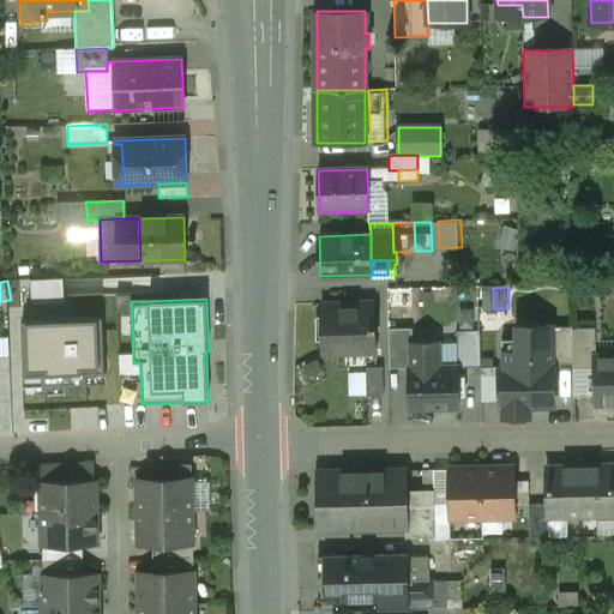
[(373,302),(321,305),(323,354),(377,351),(375,326),(374,326),(373,302)]
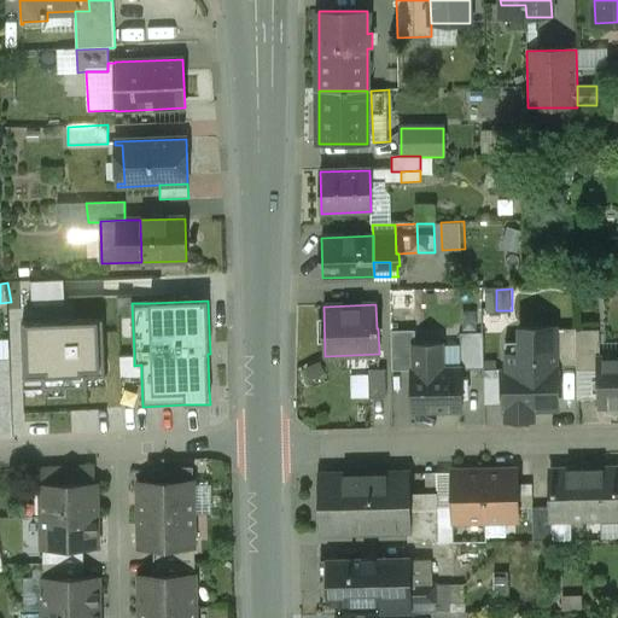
[(105,328),(36,331),(39,395),(108,391),(105,328)]
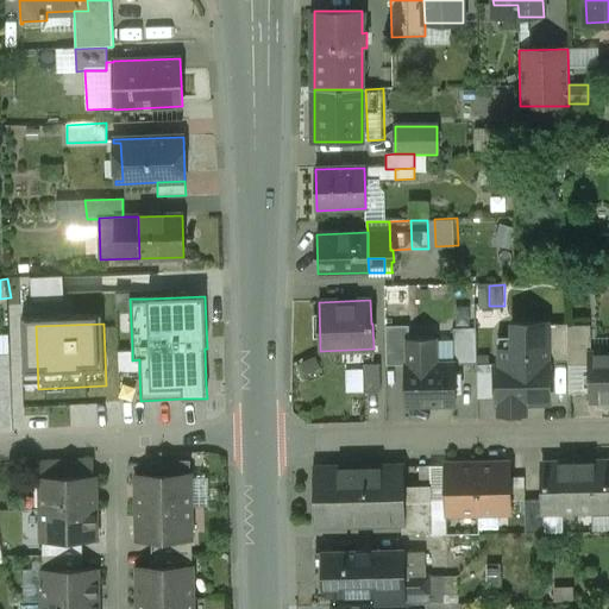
[(547,324),(513,324),(513,362),(547,362),(547,325),(547,324)]
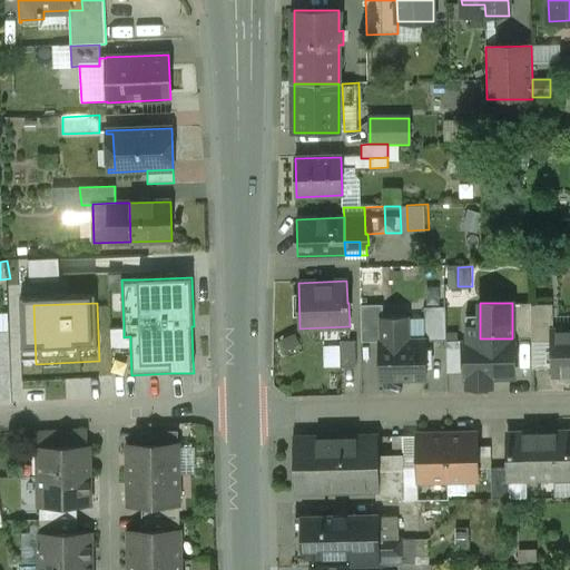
[(531,305),(531,304),(512,304),(512,338),(513,338),(531,338),(531,305)]
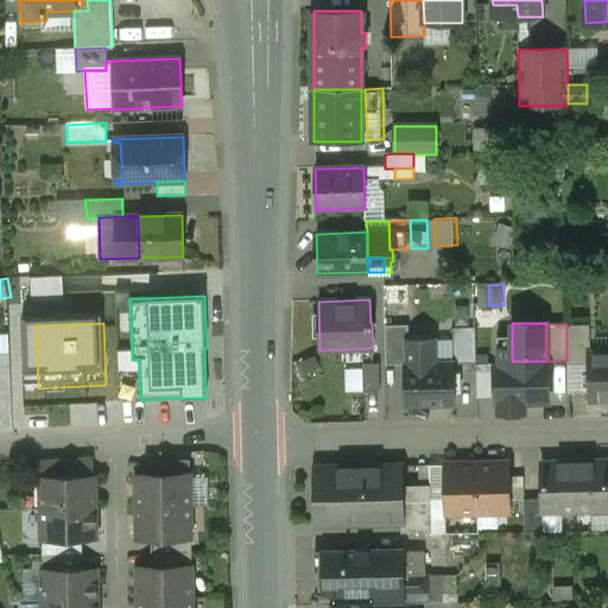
[(567,325),(567,361),(567,365),(588,365),(588,354),(589,354),(589,325),(567,325)]
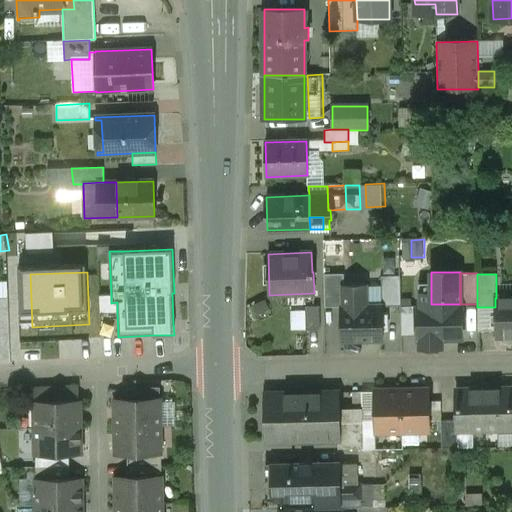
[(343,275),(324,275),(324,308),(340,307),(344,307),(343,286),(344,285),(343,275)]
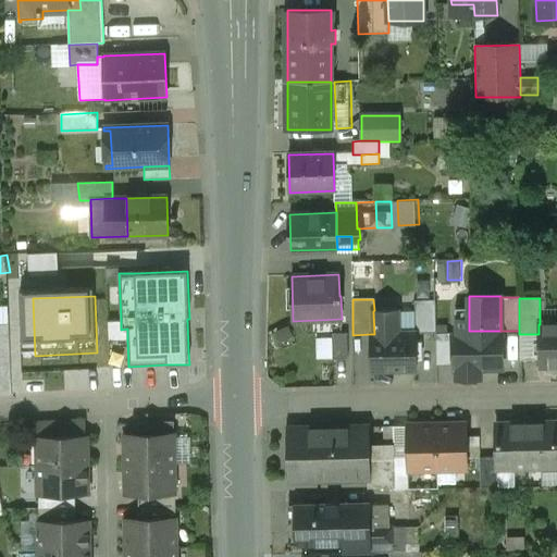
[(434,301),(415,301),(415,333),(416,333),(416,334),(435,334),(434,301)]
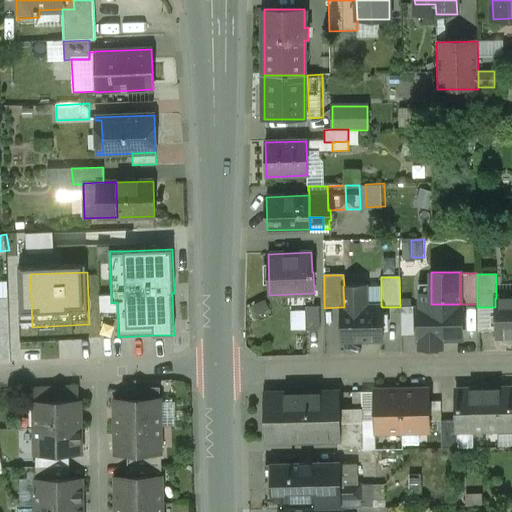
[(344,285),(343,286),(344,307),(340,307),(341,341),(383,340),(382,307),(382,306),(381,306),(365,306),(364,285),(344,285)]
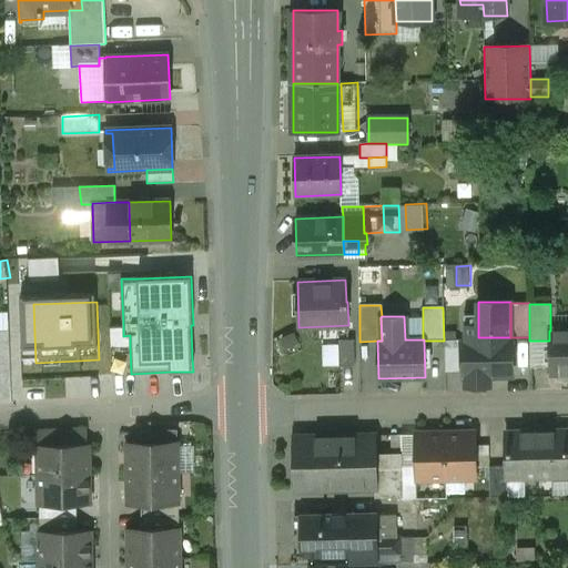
[(123,336),(123,326),(110,327),(111,348),(130,347),(130,335),(123,336)]
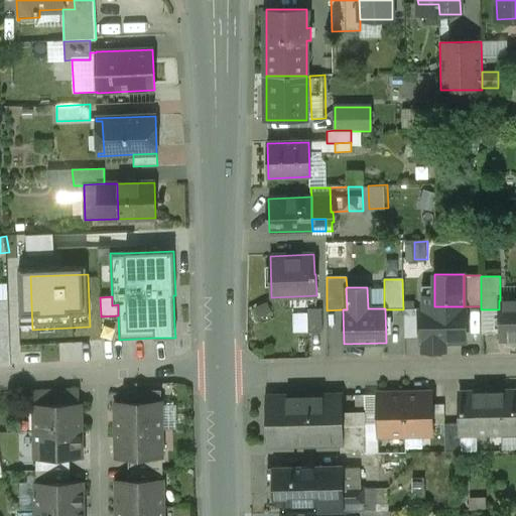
[(515,299),(500,300),(499,300),(499,309),(500,340),(515,339),(515,299)]
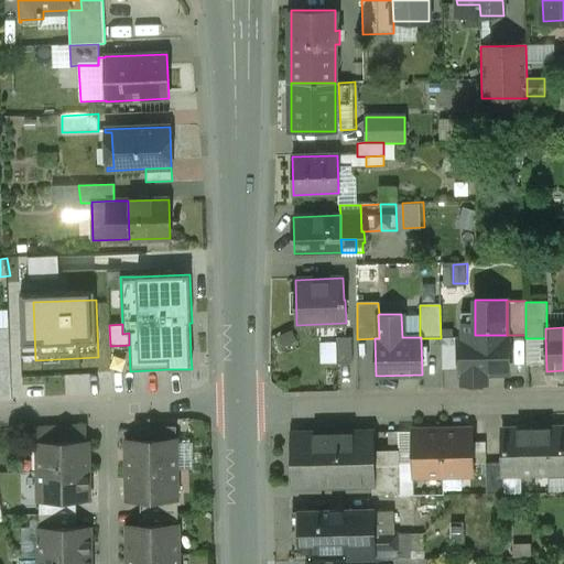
[(475,335),(461,335),(461,375),(463,375),(463,383),(486,382),(486,373),(508,373),(508,335),(507,335),(475,335)]
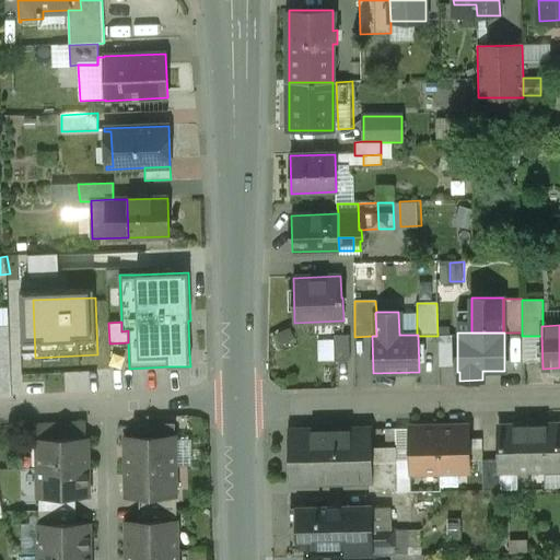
[(349,362),(349,336),(334,336),(334,362),(349,362)]
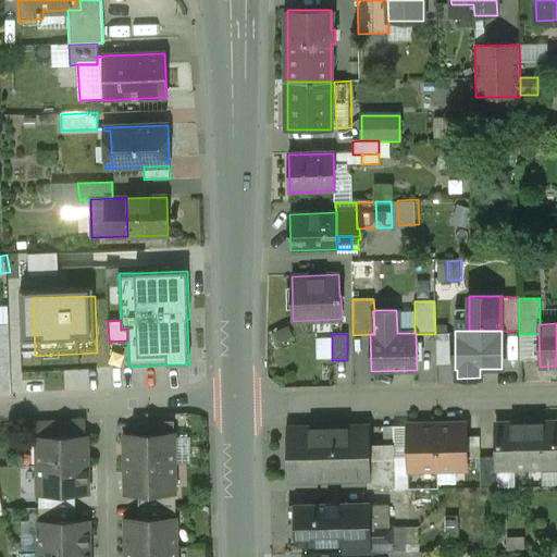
[(449,334),(435,334),(436,345),(449,344),(449,334)]
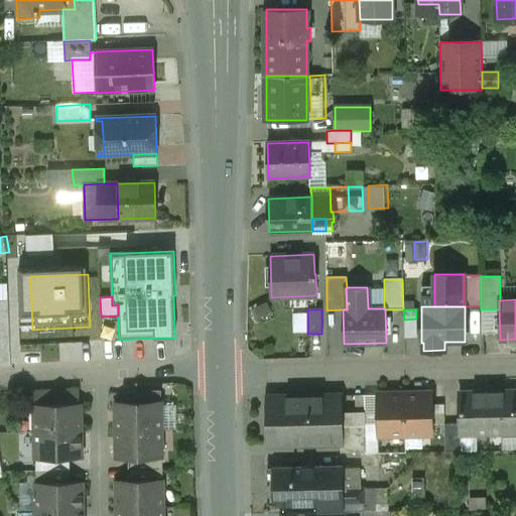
[(416,318),(404,319),(404,337),(417,337),(416,318)]
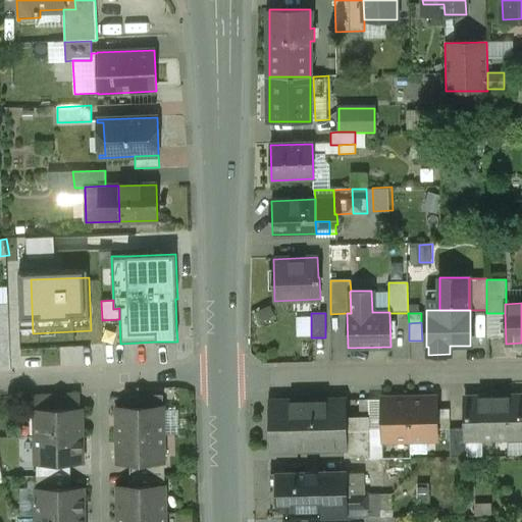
[(162,396),(128,397),(128,409),(163,408),(162,396)]
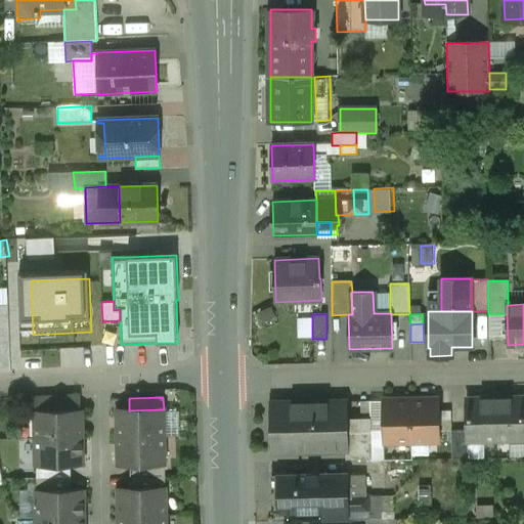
[(523,398),(496,399),(497,440),(523,439),(523,398)]
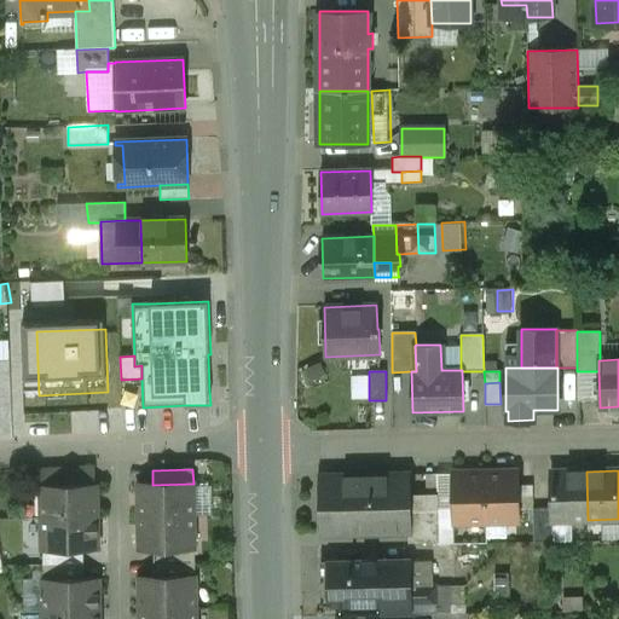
[(586,472),(551,473),(551,508),(553,521),(554,521),(588,520),(586,472)]
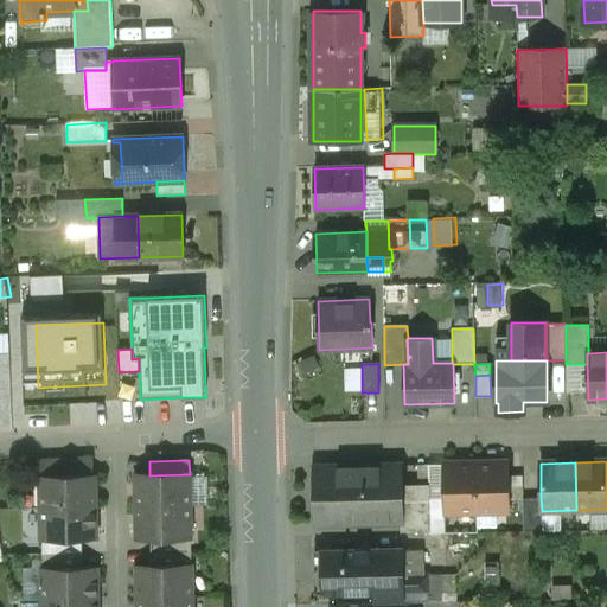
[(475,464),(443,465),(445,512),(477,512),(475,464)]
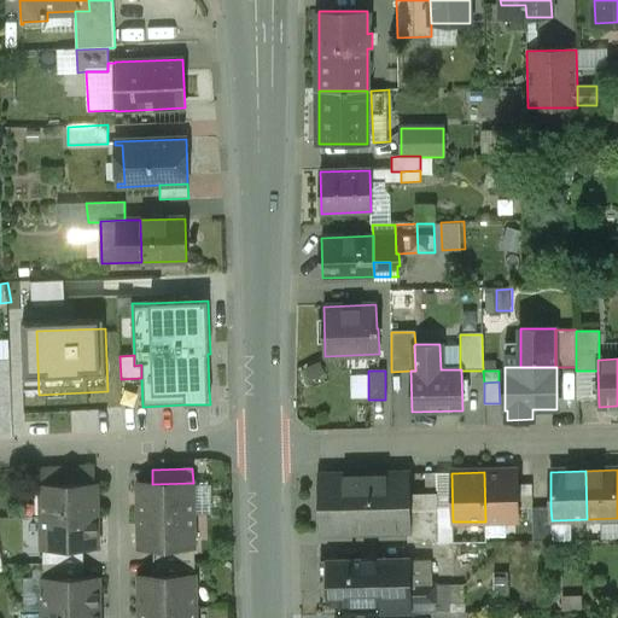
[(518,472),(484,472),(485,522),(518,520),(518,497),(518,485),(518,472)]
